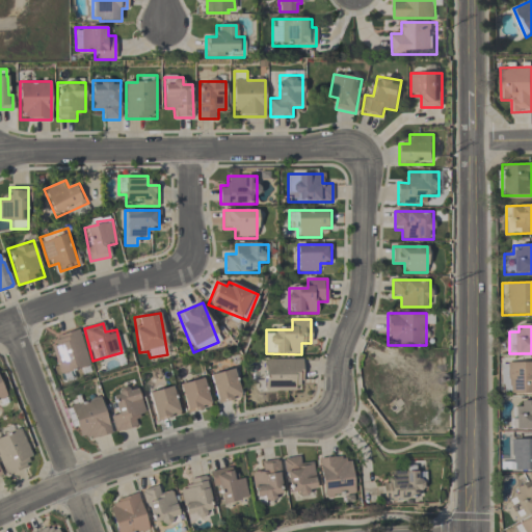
[(50,340),(61,376),(90,367),(79,330),(50,340)]
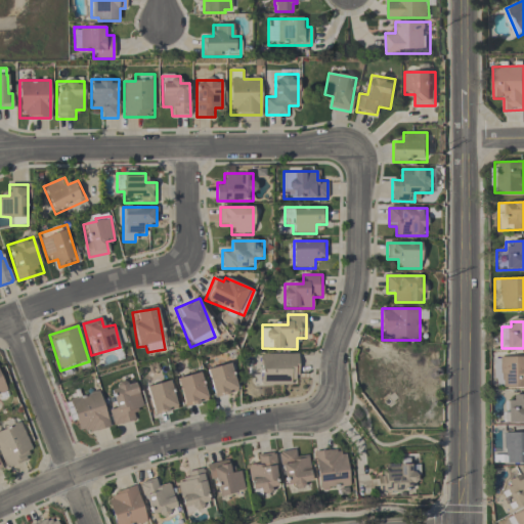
[(298,353),(261,353),(261,385),(298,385),(298,353)]
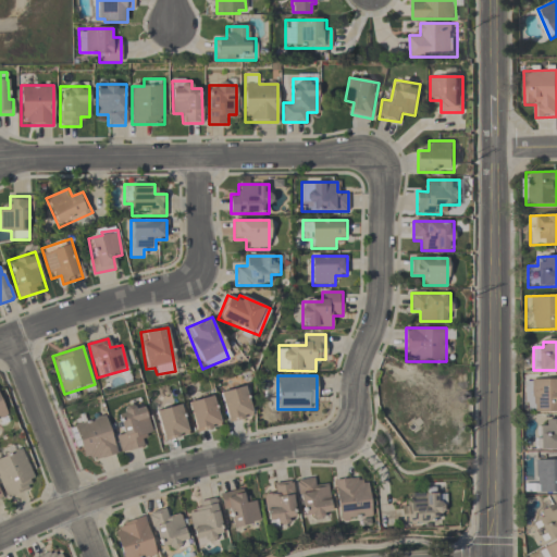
[(556,412),(556,380),(530,381),(531,415),(556,412)]
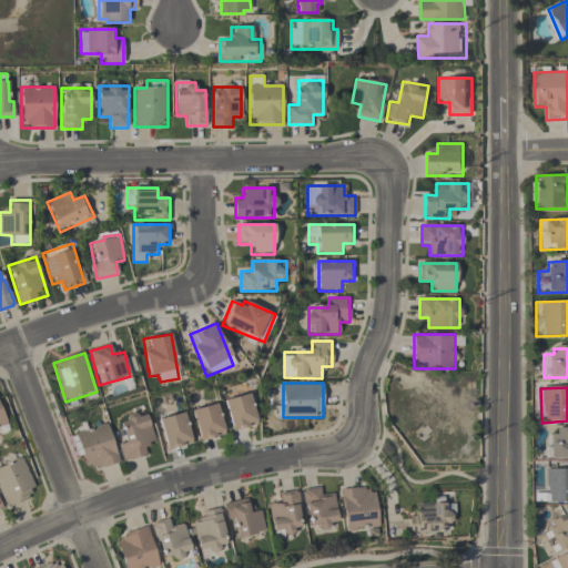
[(224,402),(234,432),(259,423),(249,394),(224,402)]
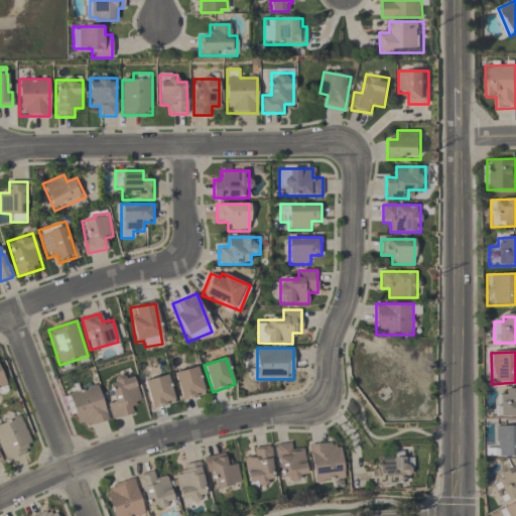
[(180,400),(204,396),(199,368),(175,372),(180,400)]
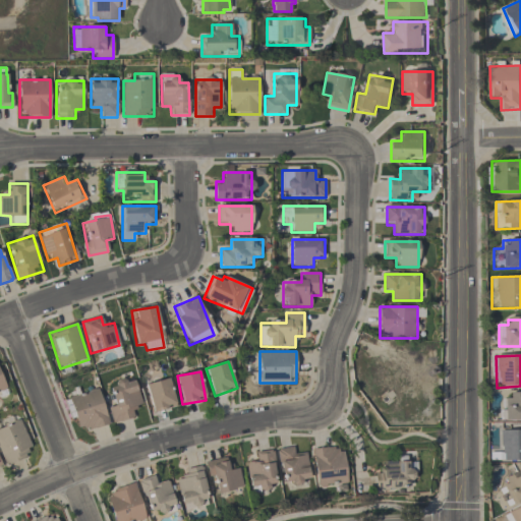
[(135,419),(132,407),(140,406),(135,378),(112,382),(116,405),(109,406),(112,423),(135,419)]
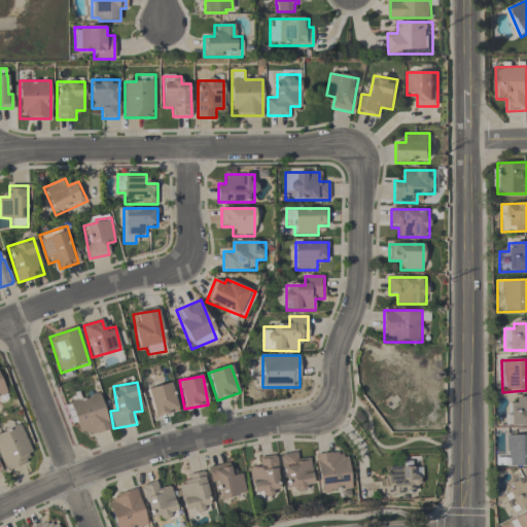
[(178,411),(171,383),(147,389),(155,418),(178,411)]
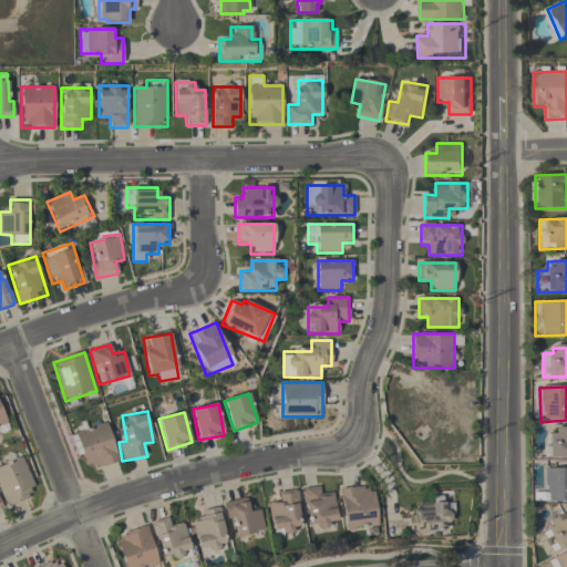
[(119,463),(107,423),(75,432),(86,472),(119,463)]
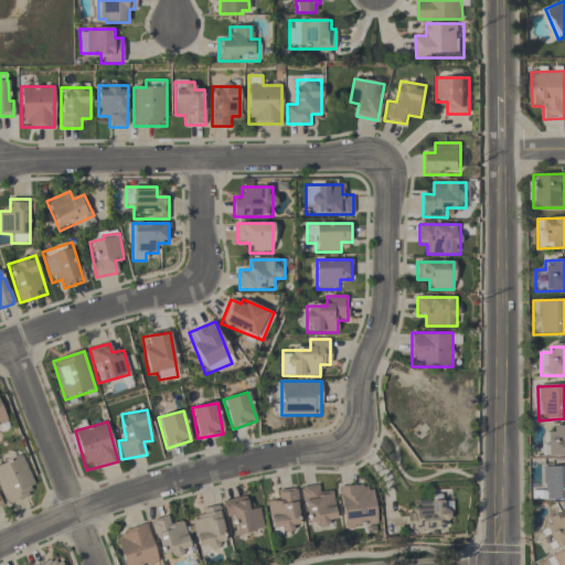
[(564,456),(564,425),(547,426),(547,456),(564,456)]
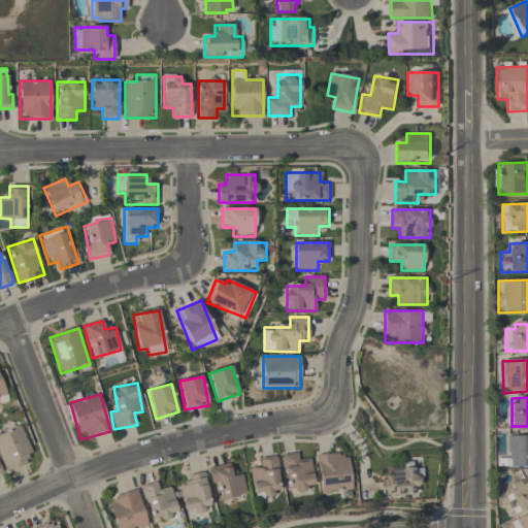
[(35,461),(21,424),(0,431),(0,457),(6,472),(35,461)]
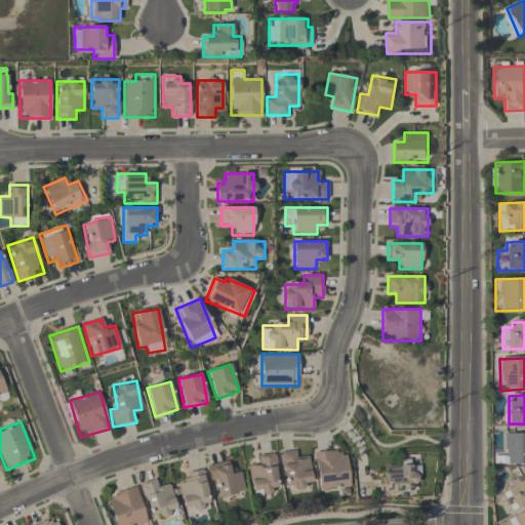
[(524,433),(506,434),(506,465),(524,465),(524,433)]
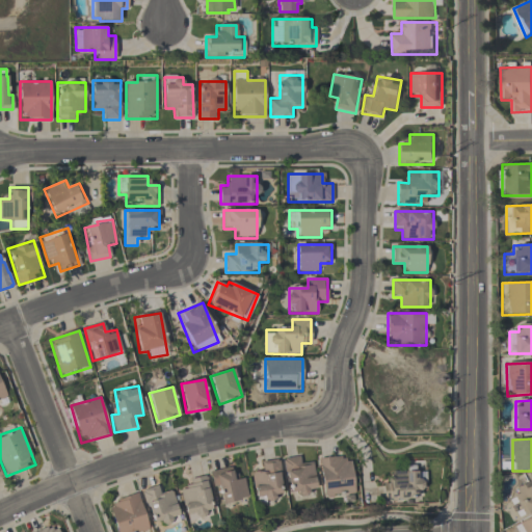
[(313,463),(303,466),(302,456),(285,459),(290,495),(317,491),(313,463)]
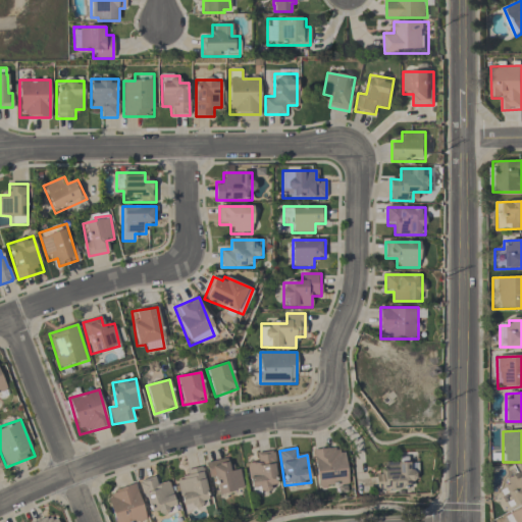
[(349,484),(345,448),(314,451),(318,487),(349,484)]
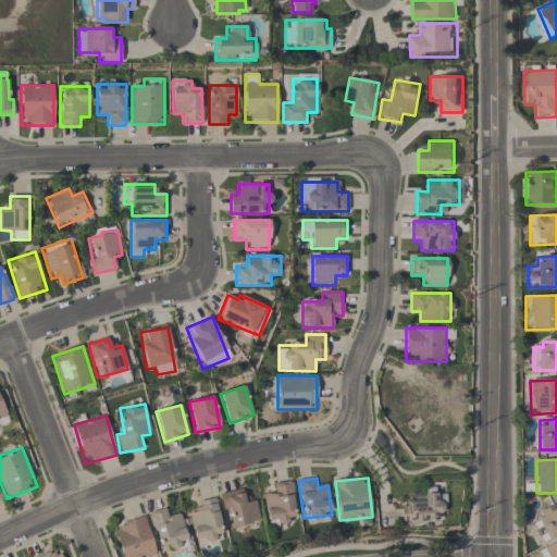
[(274,494),(264,496),(269,525),(297,522),(292,482),(272,484),(274,494)]
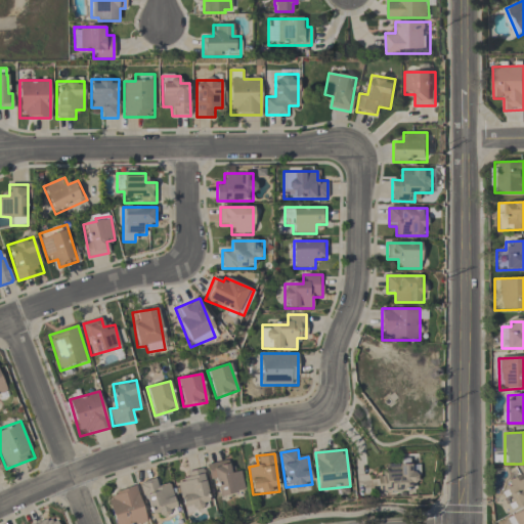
[(245,491),(241,470),(229,472),(227,461),(208,465),(215,497),(245,491)]
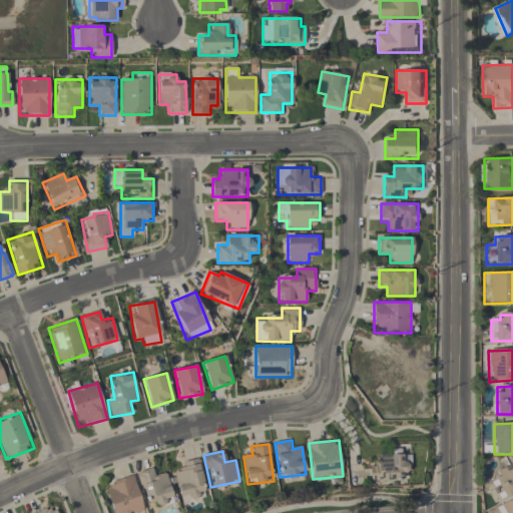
[(369,465),(369,481),(407,481),(407,454),(378,454),(378,465),(369,465)]
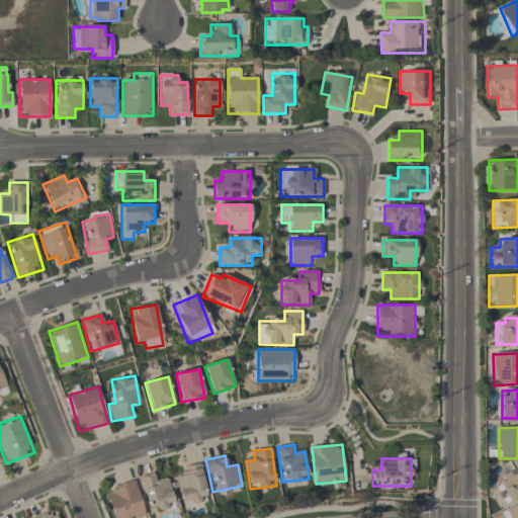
[(182,467),(184,476),(176,478),(183,508),(208,502),(199,463),(182,467)]
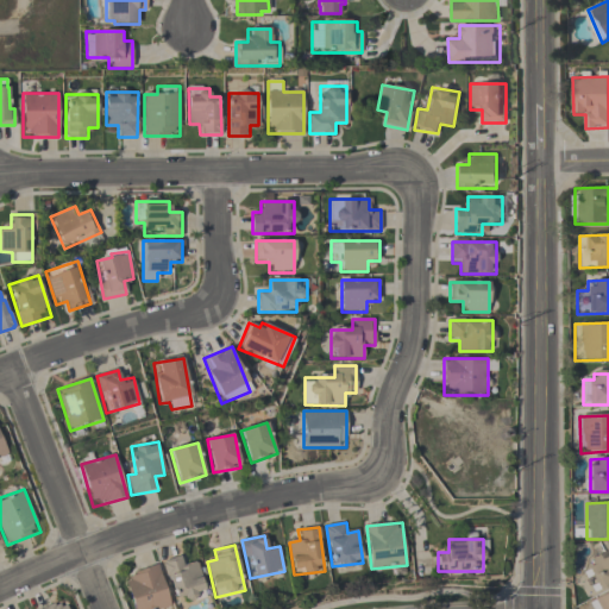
[(608,550),(583,563),(598,592),(608,586),(608,550)]
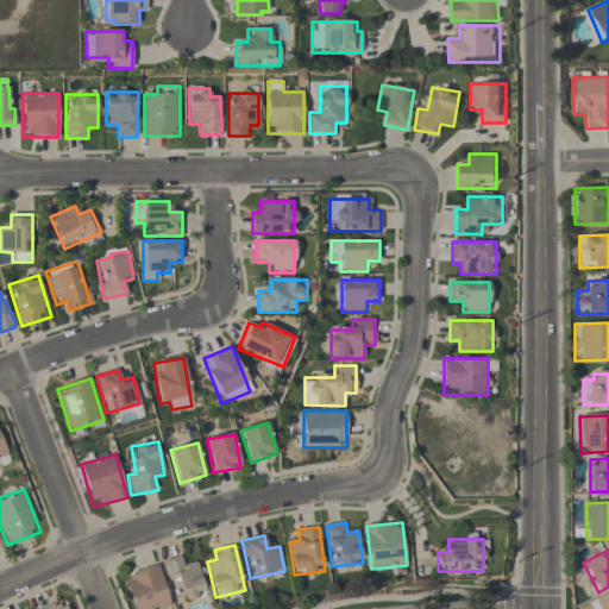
[(163,562),(173,604),(206,596),(198,563),(184,566),(182,556),(163,562)]
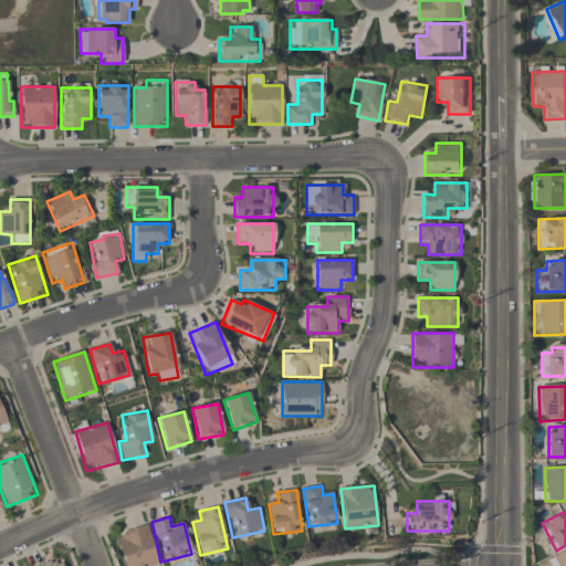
[(152,565),(158,565),(147,525),(115,534),(123,565),(152,565)]
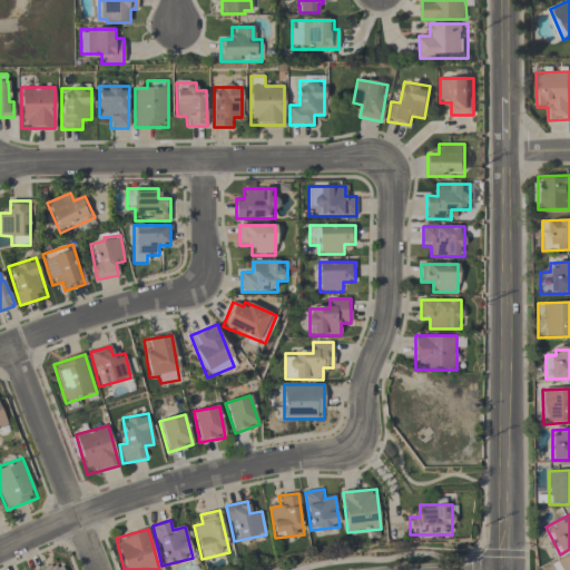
[(569,569),(569,552),(551,561),(554,569),(569,569)]
